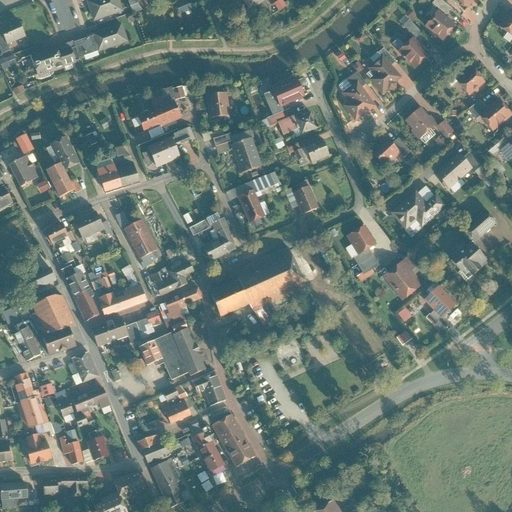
[(118,0),(90,0),(86,2),(93,22),(123,11),(118,0)]
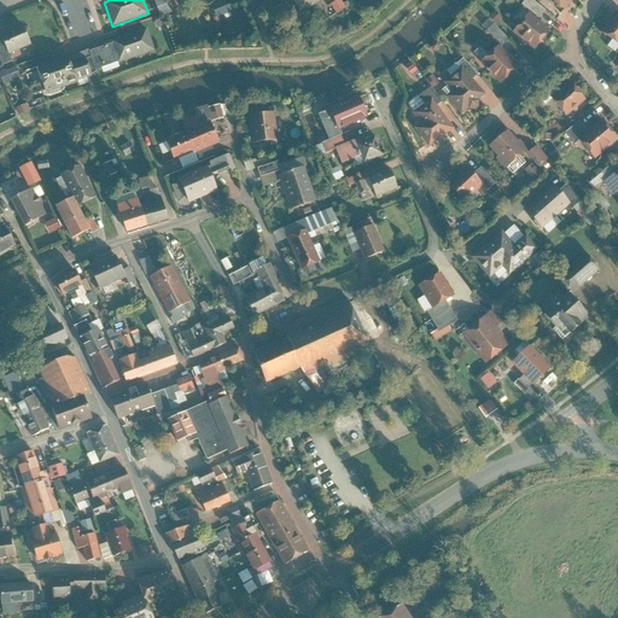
[(231,0),(220,0),(211,5),(217,18),(235,10),(231,0)]
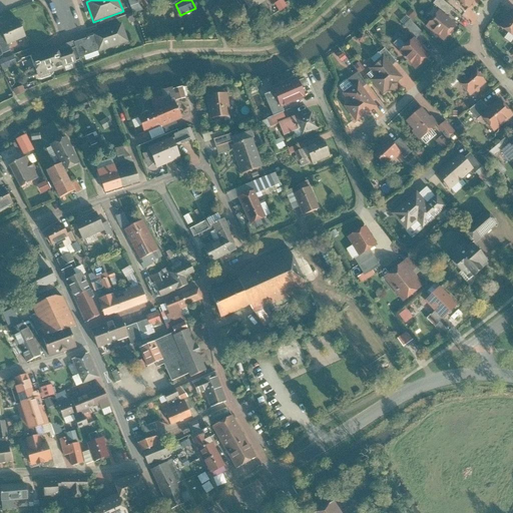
[(241,0),(249,13),(271,0),(241,0)]
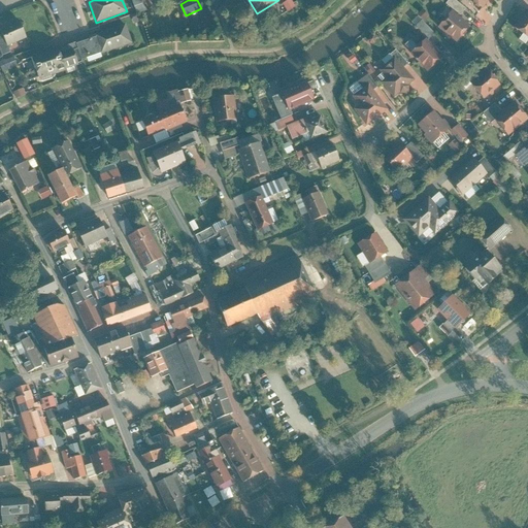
[(291,0),(288,0),(284,3),(289,11),(296,7),(291,0)]
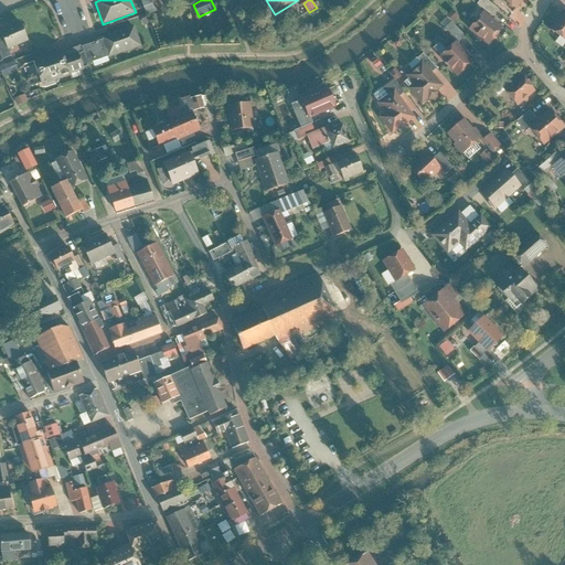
[(481,10),(468,29),(489,45),(503,27),(491,18),(498,10),(486,0),(481,0),(477,7),(481,10)]
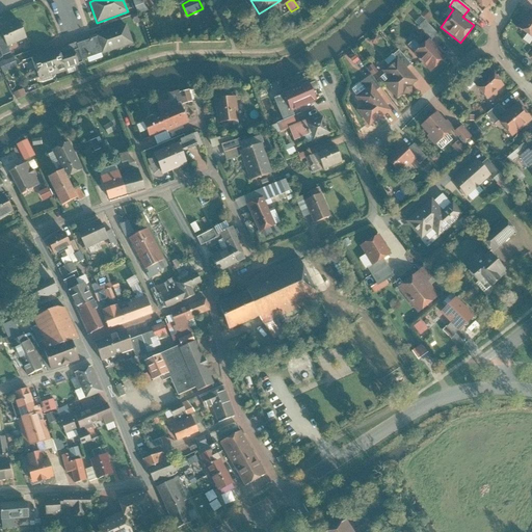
[(495,0),(472,0),(472,1),(488,11),(495,0)]
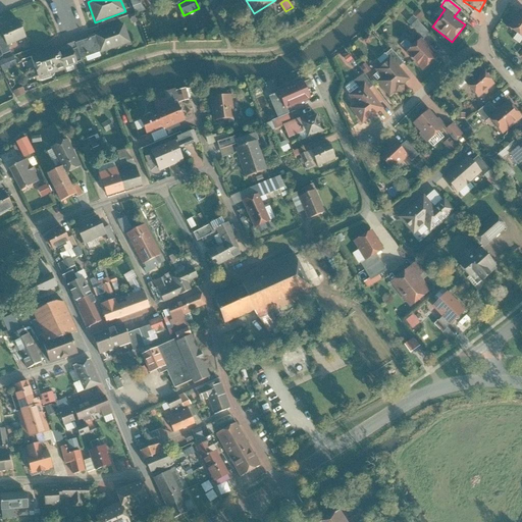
[(521,11),(520,10),(509,28),(518,34),(521,36),(521,11)]
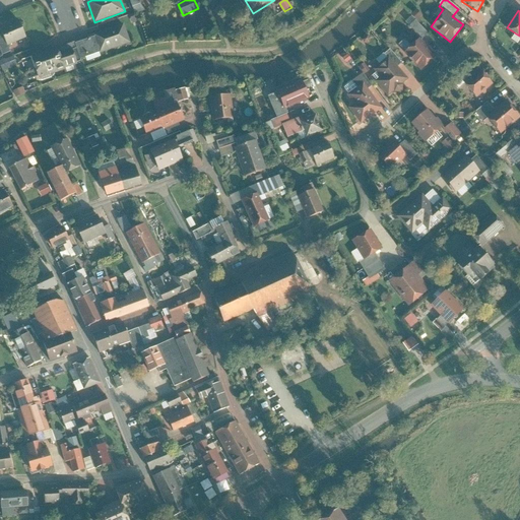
[(125,23),(93,35),(100,53),(131,42),(125,23)]
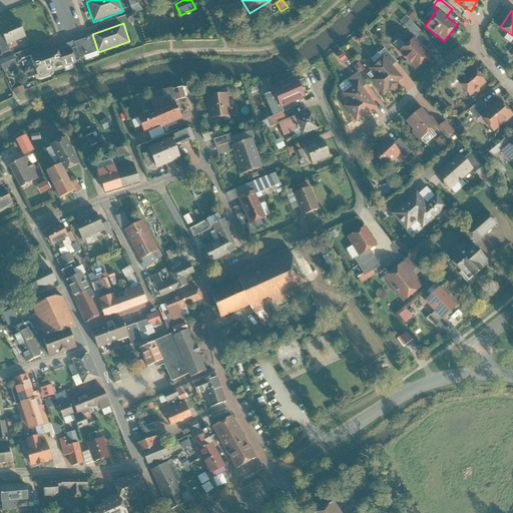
[(0,57),(30,43),(22,27),(3,37),(0,30),(0,57)]
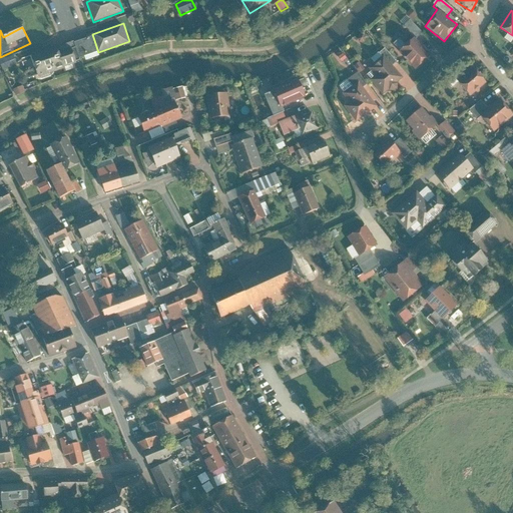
[(512,42),(512,35),(509,33),(504,39),(511,45),(512,42)]
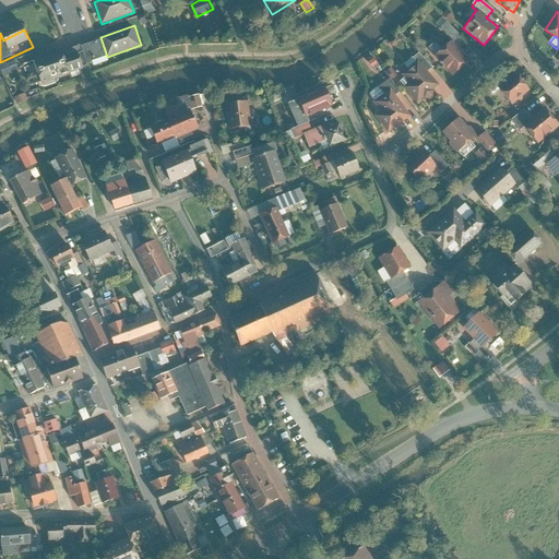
[(452,43),(433,57),(451,78),(468,62),(452,43)]
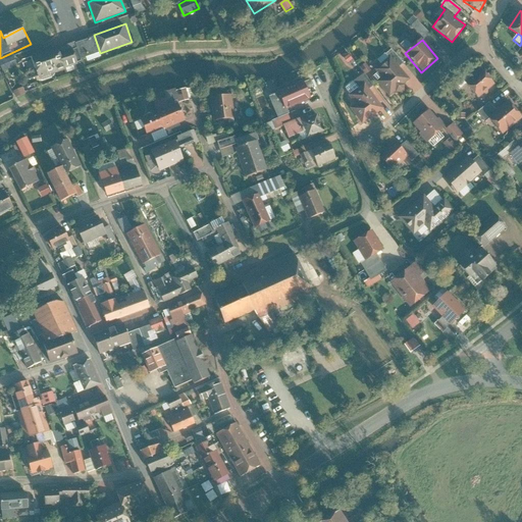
[(59,49),(32,59),(39,79),(79,64),(74,54),(62,58),(59,49)]
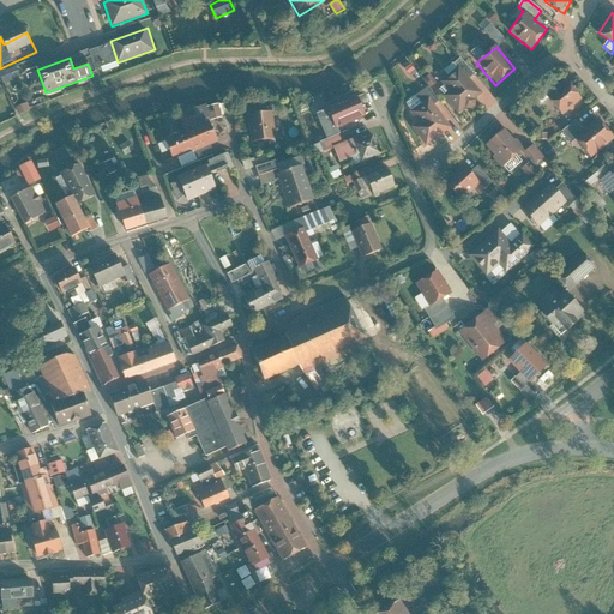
[(445,72),(449,77),(459,68),(469,79),(474,76),(461,59),(445,72)]
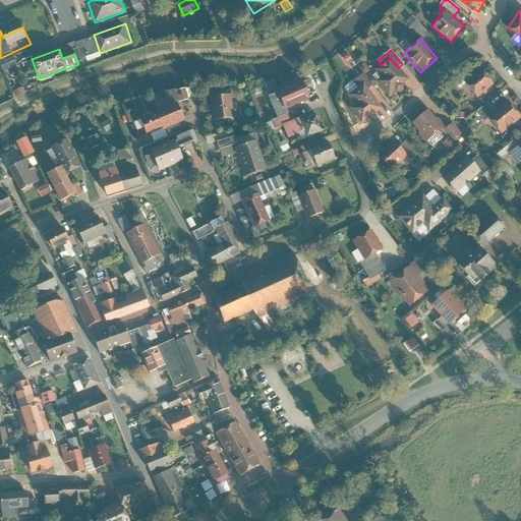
[(349,55),(343,58),(346,64),(352,60),(349,55)]
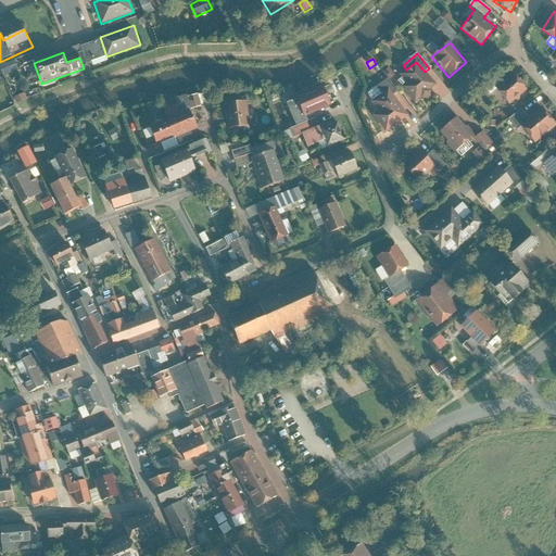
[(406,70),(400,75),(407,84),(403,88),(416,104),(438,87),(425,72),(416,62),(406,70)]
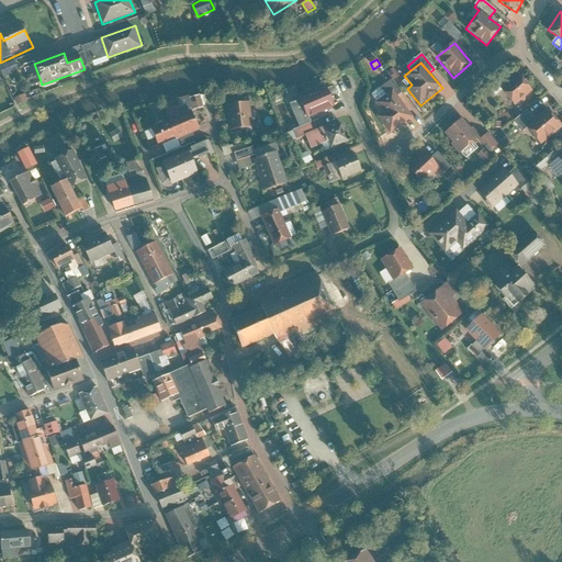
[(393,67),(388,71),(393,80),(400,76),(393,67)]
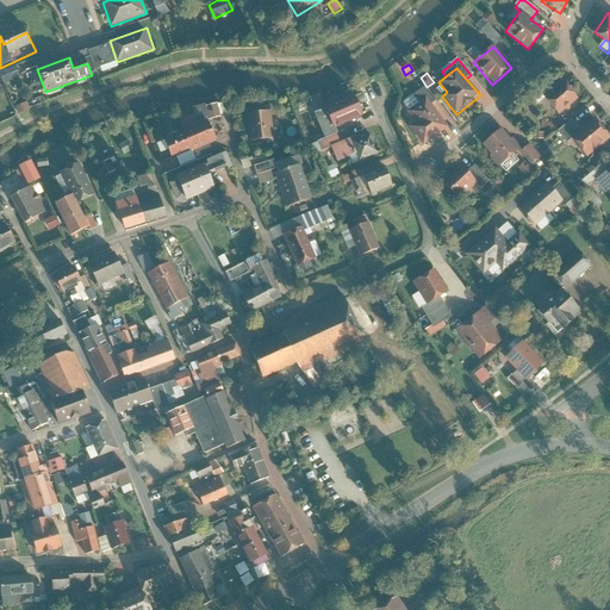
[(562,80),(546,95),(561,114),(579,99),(562,80)]
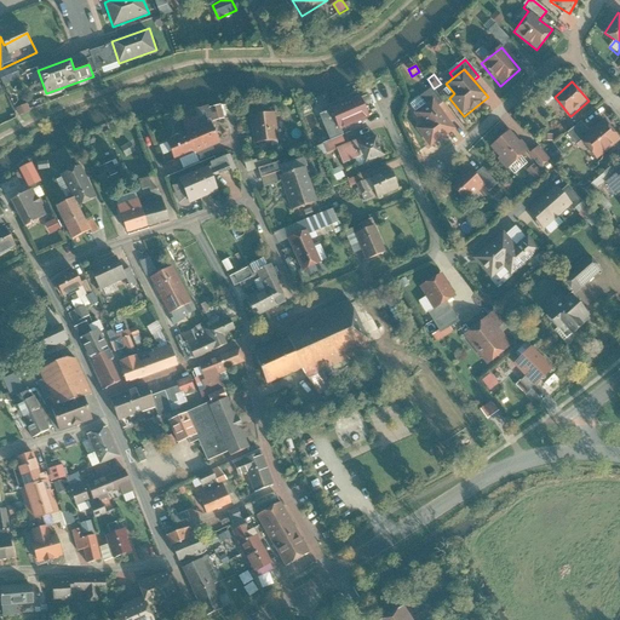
[(320,114),(332,142),(346,135),(344,130),(372,118),(363,96),(320,114)]
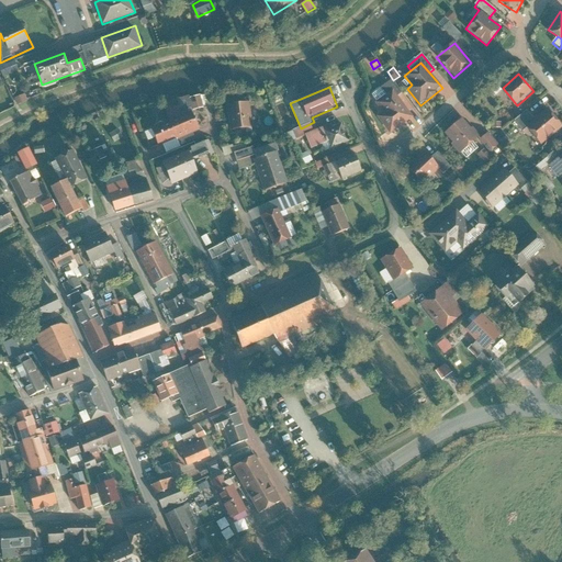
[(378,116),(390,134),(414,117),(395,91),(386,97),(380,87),(370,94),(383,113),(378,116)]
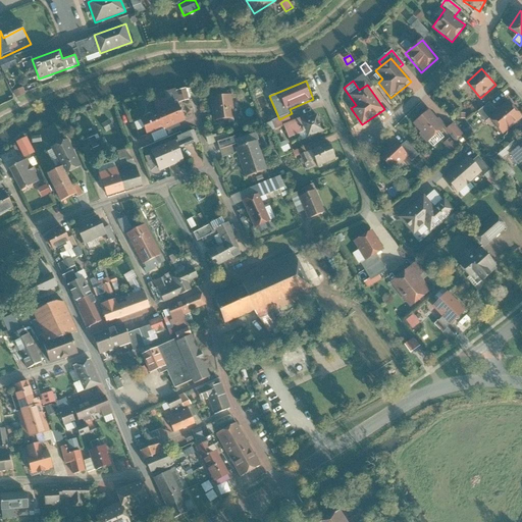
[(35,83),(13,92),(15,97),(37,88),(35,83)]
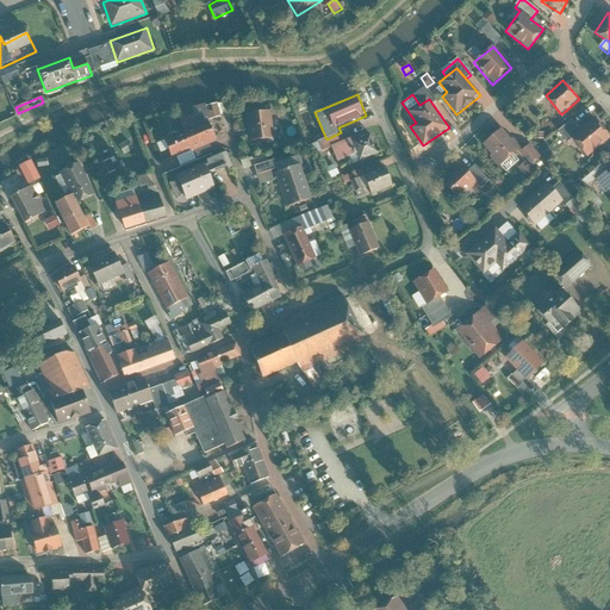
[(219,101),(206,106),(211,120),(224,117),(219,101)]
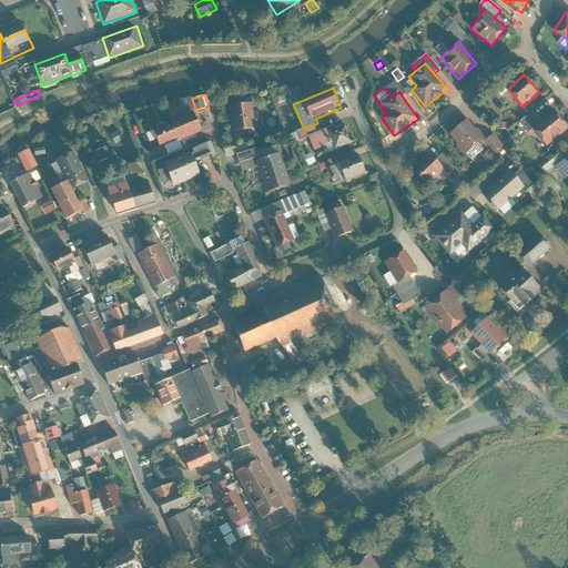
[(254,103),(230,107),(232,132),(256,129),(254,103)]
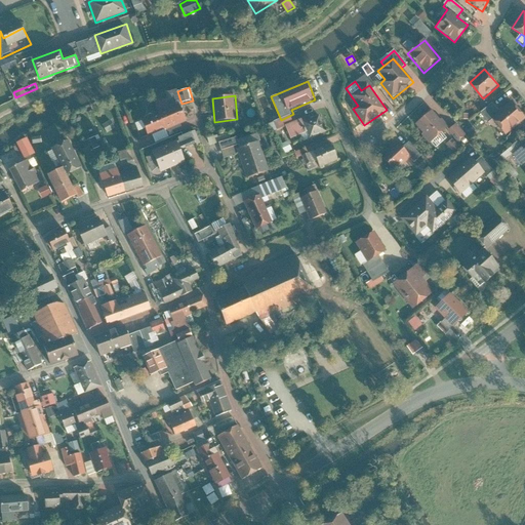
[(499,112),(492,104),(480,114),(488,124),(492,120),(506,136),(524,119),(524,116),(512,102),(499,112)]
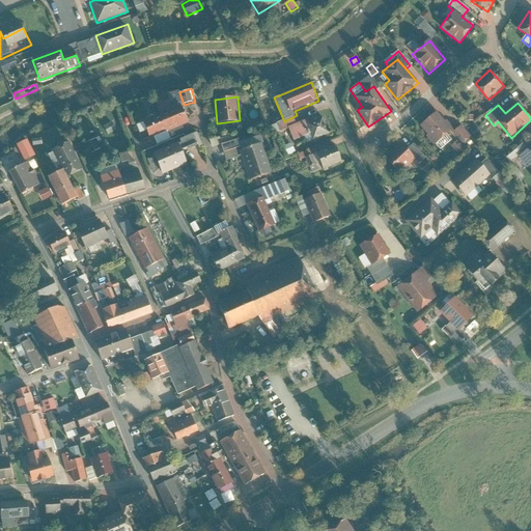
[(150,138),(155,136),(168,132),(190,122),(184,105),(143,121),(150,138)]
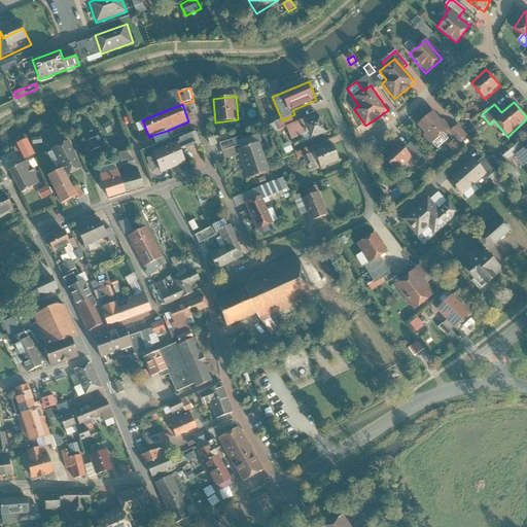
[(435,110),(416,126),(431,144),(448,132),(451,129),(435,110)]
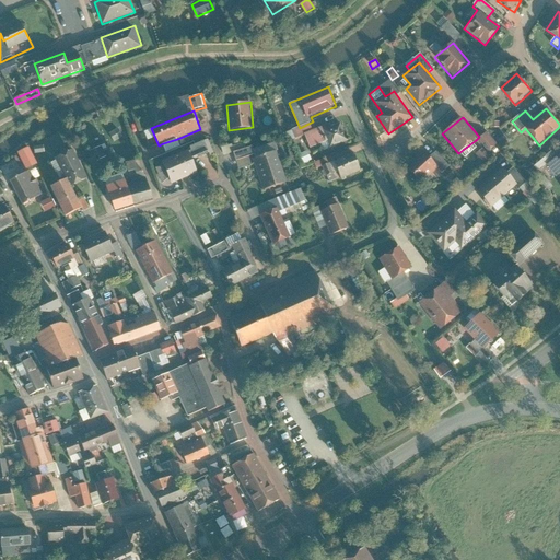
[(304,133),(311,148),(328,140),(330,148),(350,140),(341,118),(304,133)]
